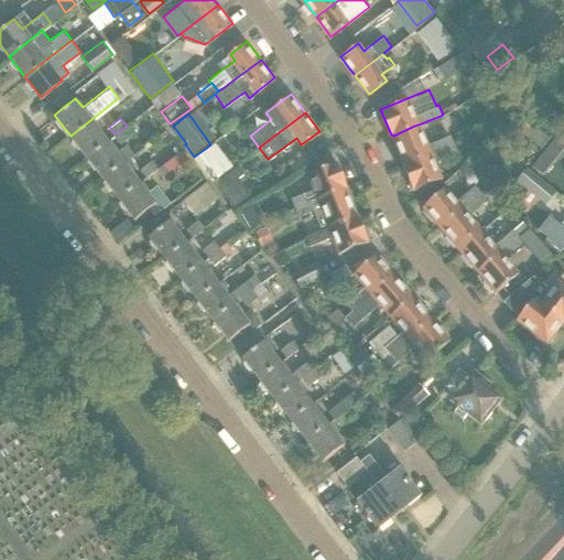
[(71,136),(87,155),(108,139),(91,119),(71,136)]
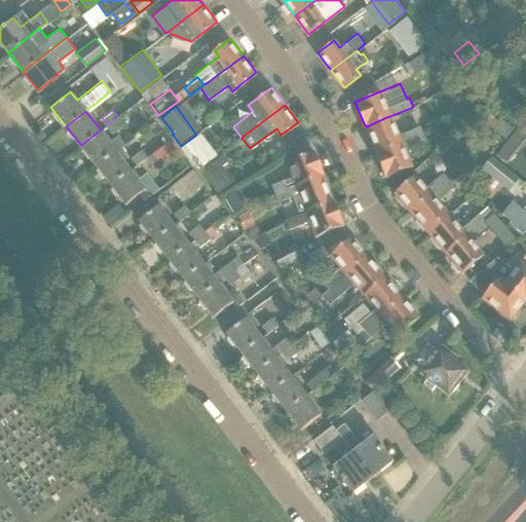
[(374,145),(376,150),(403,139),(422,131),(419,124),(400,133),(392,115),(386,117),(367,126),(374,145)]
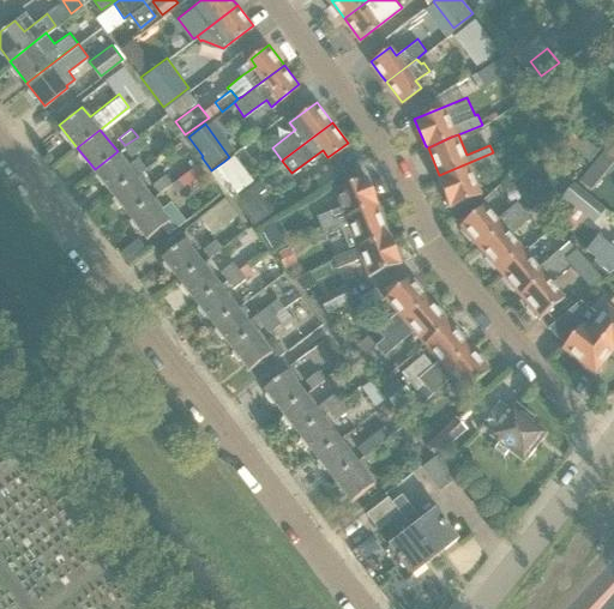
[(138,137),(125,145),(132,154),(144,144),(138,137)]
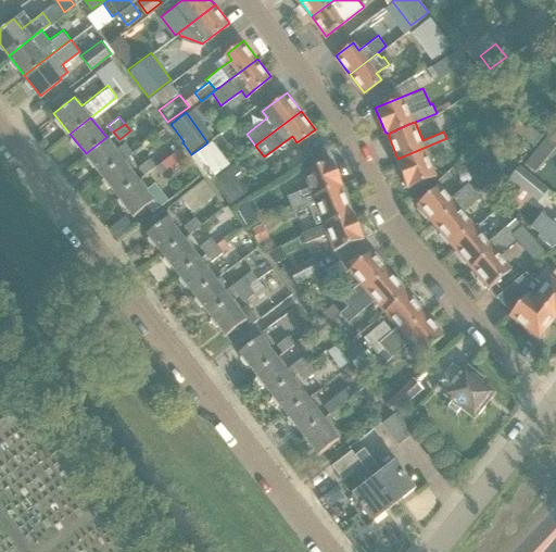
[(106,137),(86,153),(101,174),(122,158),(131,150),(125,141),(115,149),(106,137)]
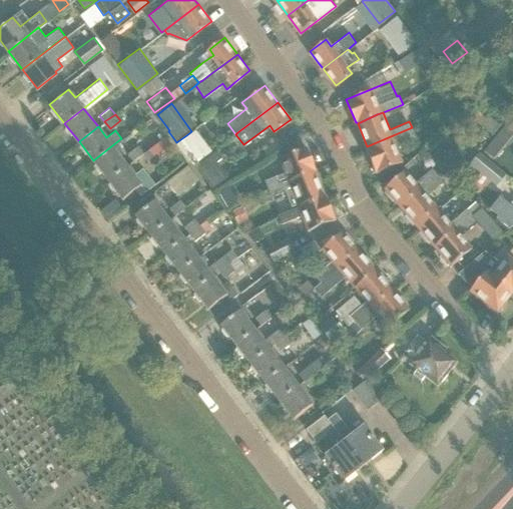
[(393,135),(367,146),(368,149),(377,170),(403,159),(397,146),(416,137),(412,127),(393,135)]
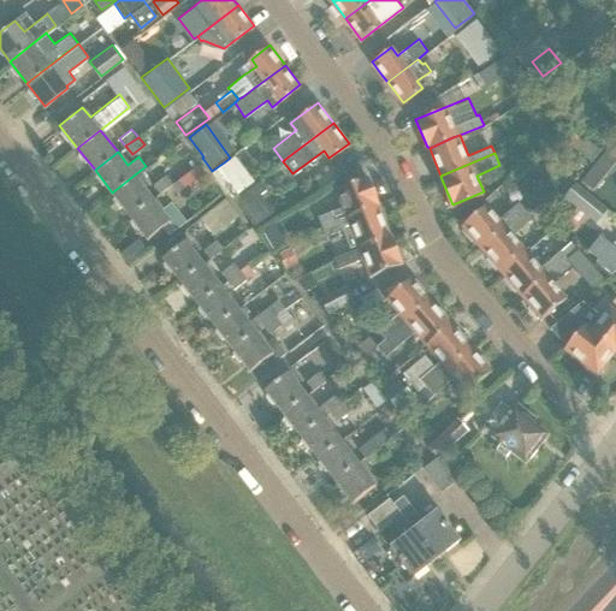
[(224,162),(212,171),(232,197),(255,179),(235,154),(230,158),(224,162)]
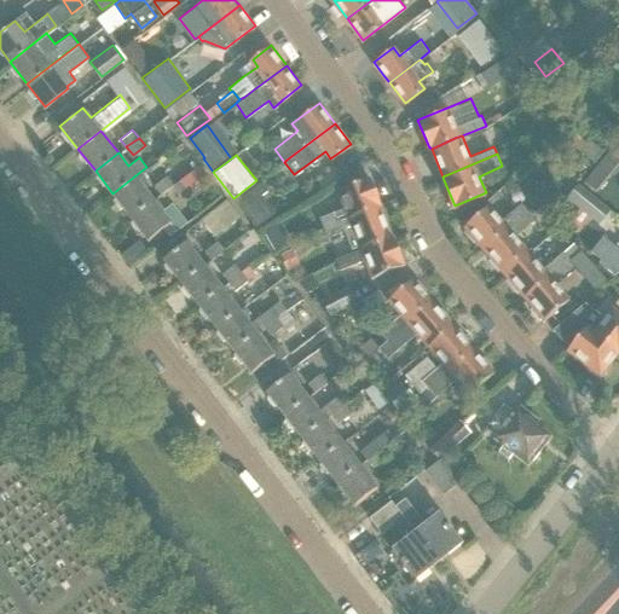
[(166,173),(154,183),(160,192),(173,183),(166,173)]
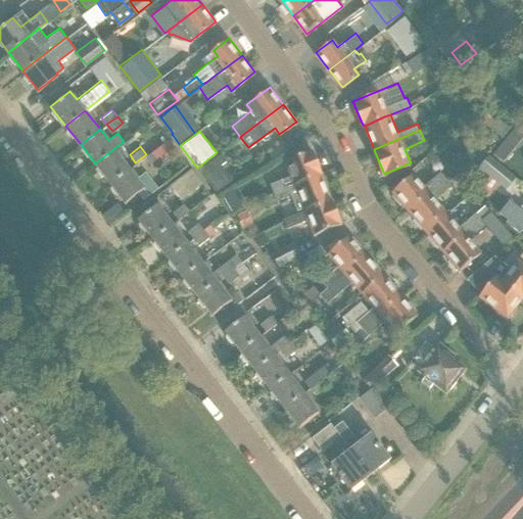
[(95,163),(109,182),(129,167),(114,148),(95,163)]
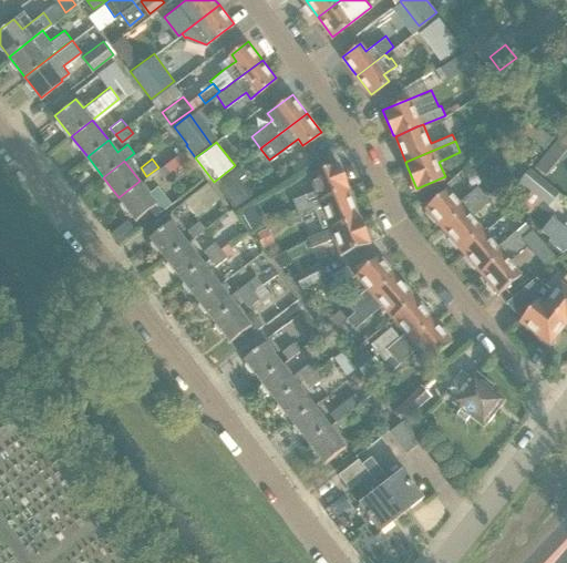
[(292,198),(296,207),(320,198),(348,187),(347,186),(349,186),(339,162),(310,173),(316,190),(292,198)]
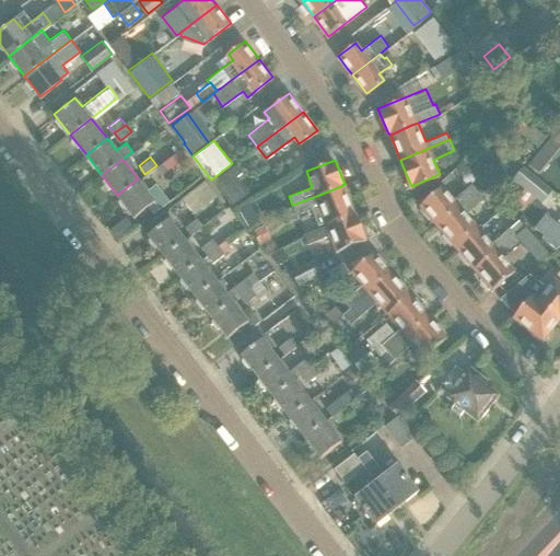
[(236,162),(213,181),(220,188),(243,170),(236,162)]
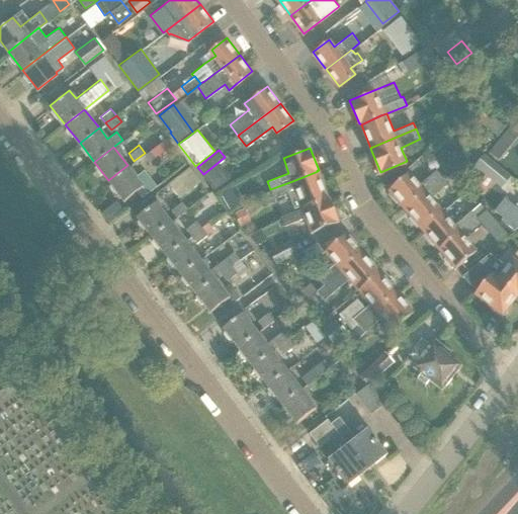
[(500,185),(509,174),(485,153),(475,165),(485,173),(480,179),(488,186),(494,179),(500,185)]
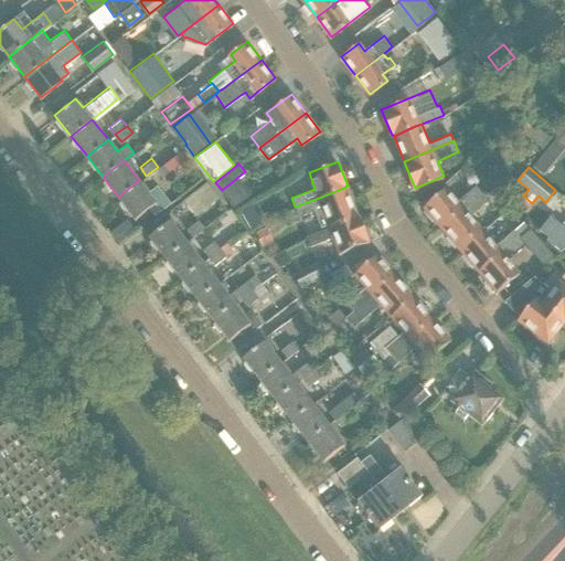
[(139,180),(118,197),(135,218),(148,208),(155,215),(171,202),(157,186),(149,192),(139,180)]
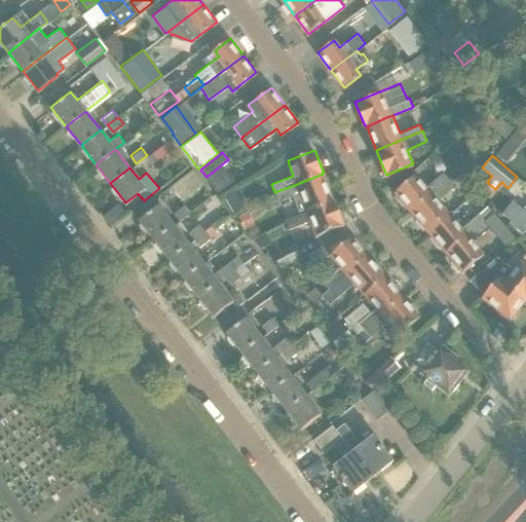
[(404,202),(411,211),(431,192),(449,178),(443,172),(426,186),(415,174),(395,191),(397,194),(396,195),(403,203),(404,202)]
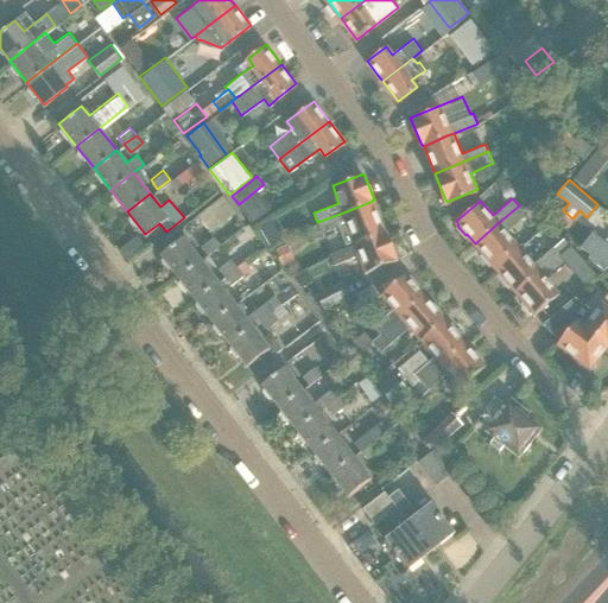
[(354,240),(355,243),(385,232),(373,201),(343,213),(317,222),(321,233),(337,226),(344,243),(354,240)]
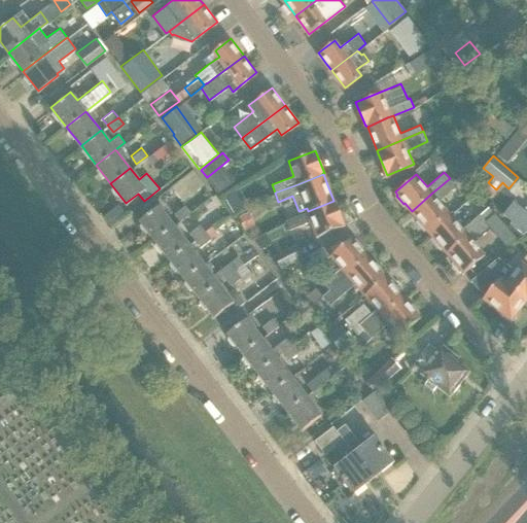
[(425,227),(429,232),(450,213),(438,200),(455,185),(450,178),(432,193),(412,211),(418,217),(416,219),(424,229),(425,227)]
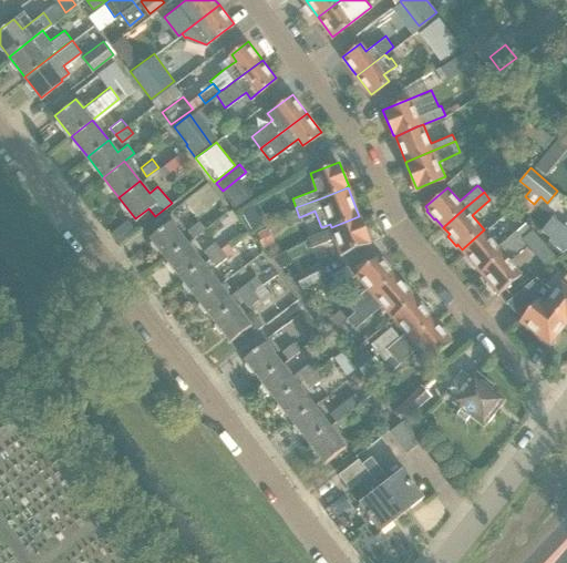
[(258,202),(243,212),(251,228),(268,218),(258,202)]
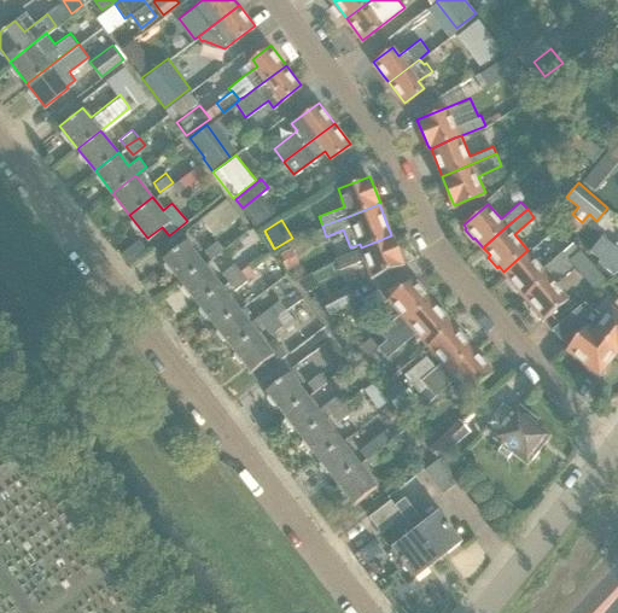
[(391,235),(361,247),(334,257),(339,268),(365,258),(372,275),(403,262),(392,235),(391,237),(391,235)]
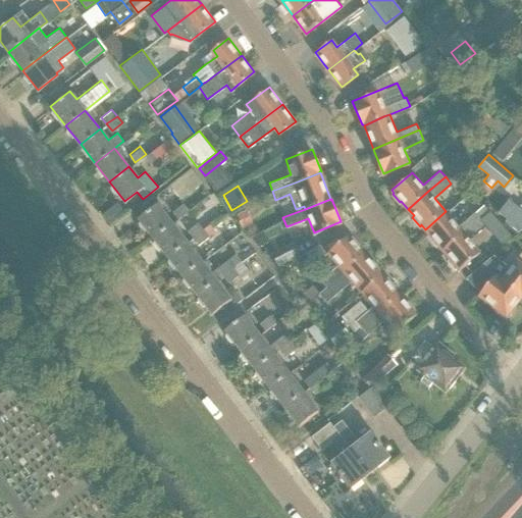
[(521,210),(508,199),(498,212),(506,218),(504,220),(517,230),(520,226),(521,228),(521,210)]
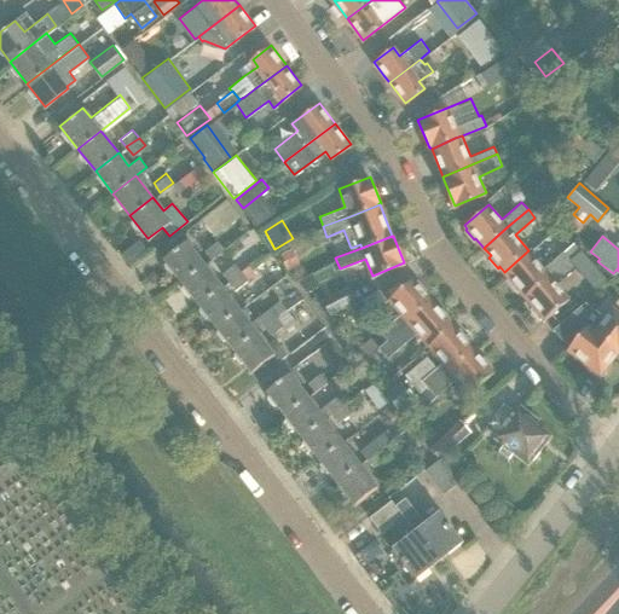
[(224,247),(218,239),(204,249),(212,258),(224,247)]
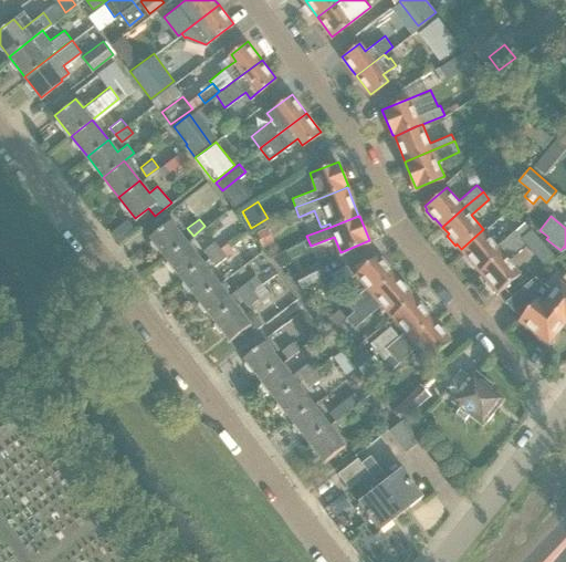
[(187,241),(170,220),(149,236),(166,257),(187,241)]
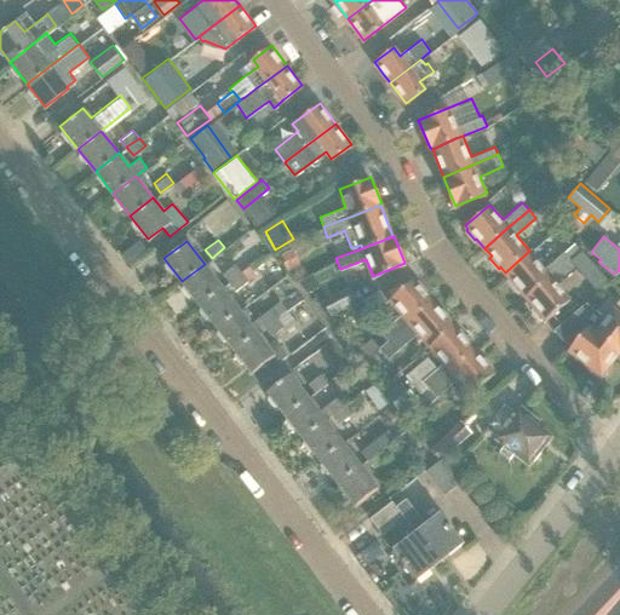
[(518,287),(526,297),(551,275),(570,258),(564,251),(544,268),(529,251),(505,272),(509,276),(506,277),(516,288),(518,287)]
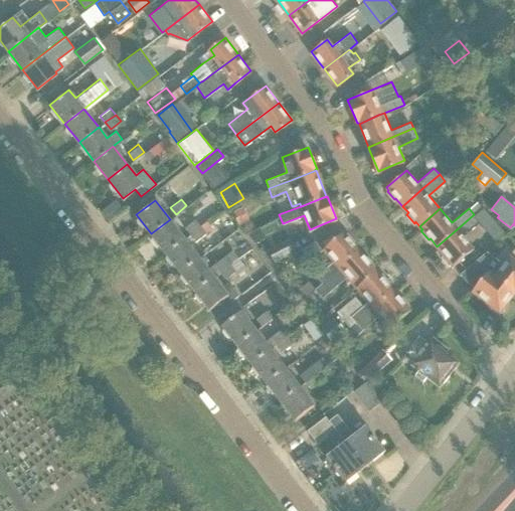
[(458,228),(437,246),(443,253),(442,254),(449,263),(450,262),(453,265),(473,247),(464,235),(480,221),(474,214),(458,228)]
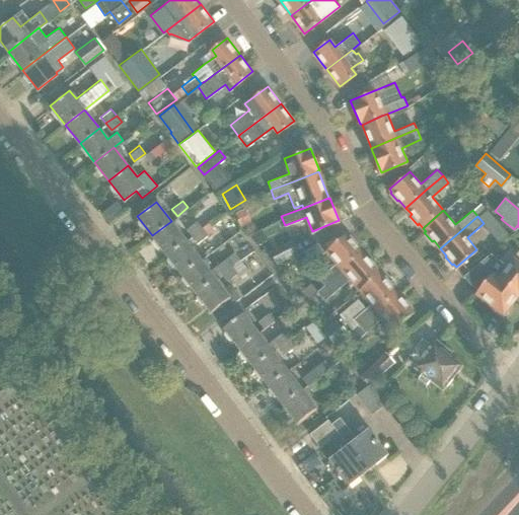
[(193,234),(203,226),(197,220),(188,228),(193,234)]
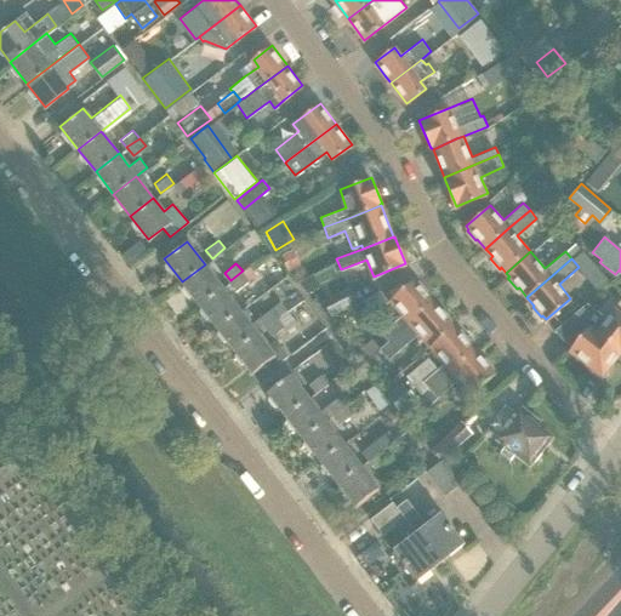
[(182,281),(199,304),(222,286),(205,264),(182,281)]
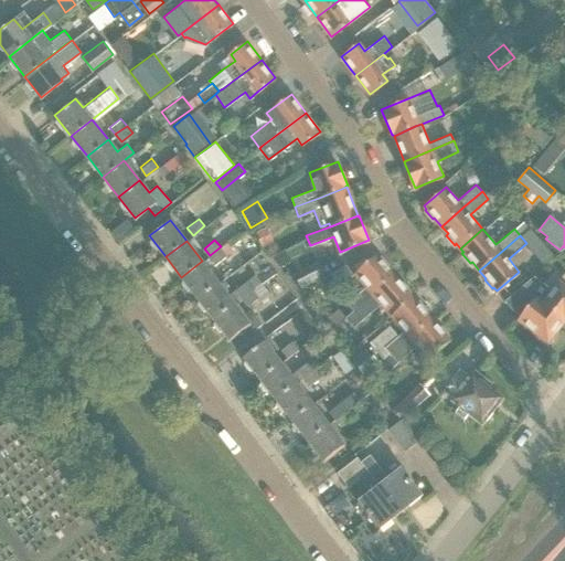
[(226,254),(221,246),(210,255),(215,263),(226,254)]
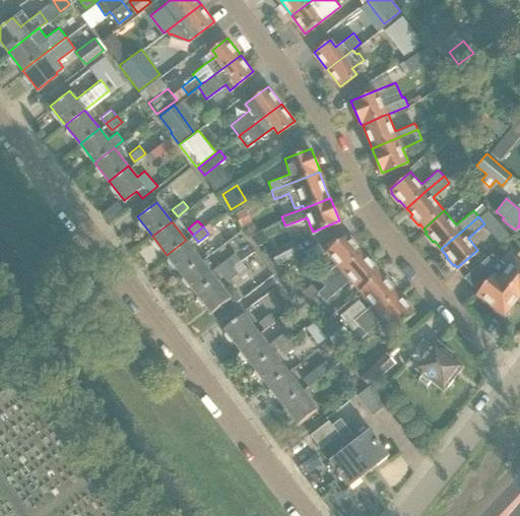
[(348,236),(346,233),(327,249),(337,262),(319,277),(325,284),(363,252),(355,244),(358,242),(350,234),(348,236)]
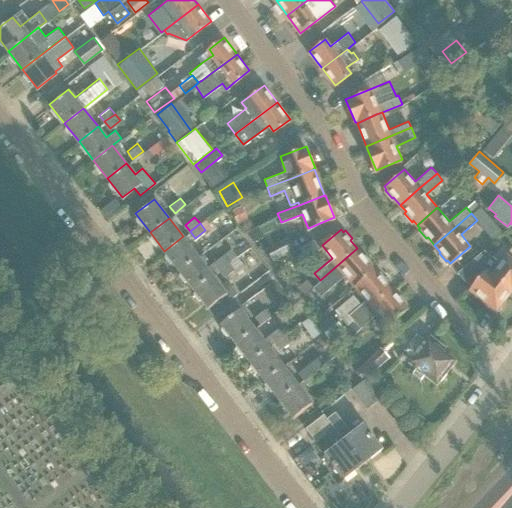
[(164,251),(173,262),(178,269),(197,255),(183,236),(164,251)]
